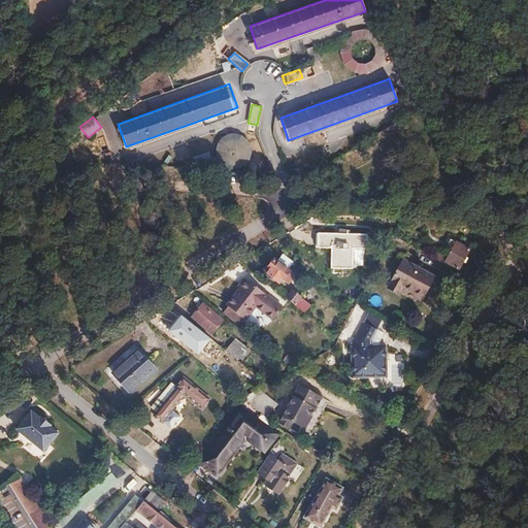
[(248,165),(251,137),(218,134),(216,163),(248,165)]
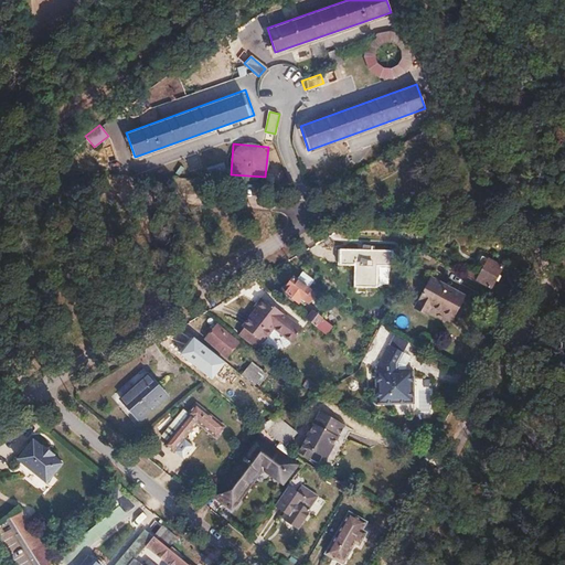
[(339,248),(339,264),(353,264),(353,286),(376,286),(377,265),(392,265),(392,249),(339,248)]
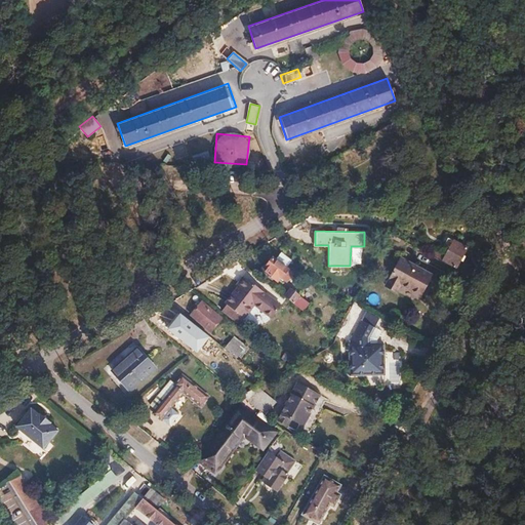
[(436,251),(434,255),(455,267),(466,247),(447,237),(439,252),(436,251)]
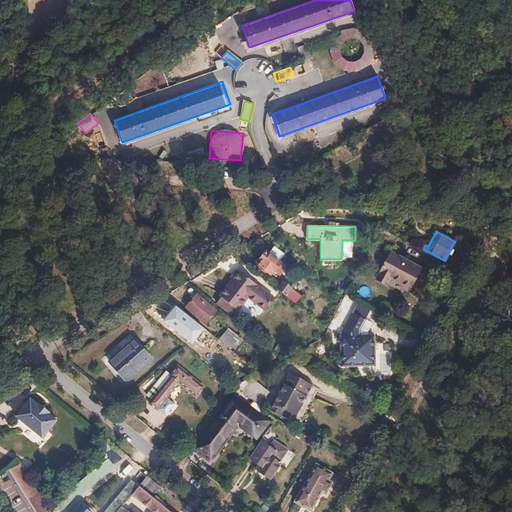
[(265,251),(256,264),(270,274),(273,270),(274,271),(280,263),(278,261),(283,253),(273,245),(267,253),(265,251)]
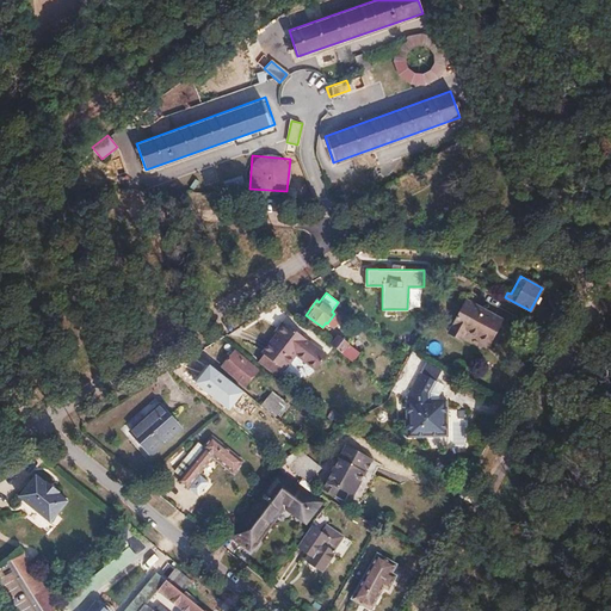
[(466,300),(446,332),(460,339),(464,332),(488,345),(503,320),(466,300)]
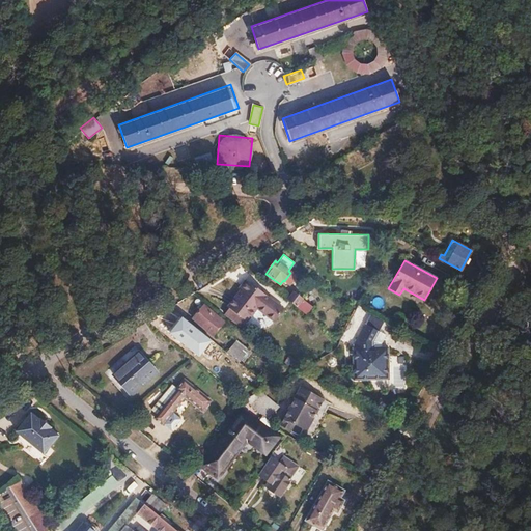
[(298,275),(295,279),(307,288),(310,284),(298,275)]
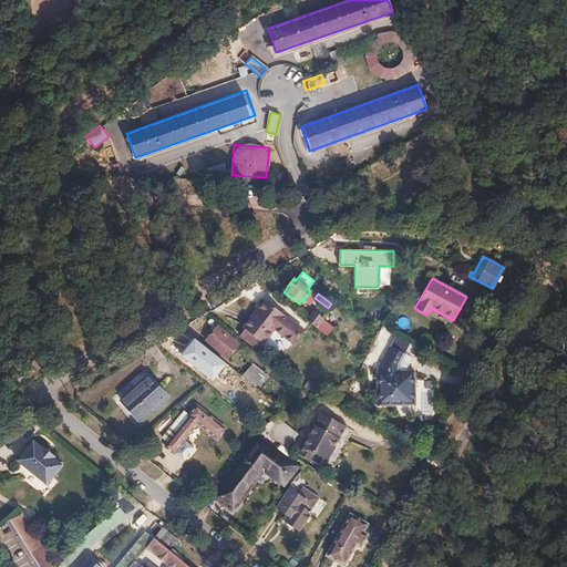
[(265,301),(251,319),(271,334),(275,330),(294,344),(303,331),(265,301)]
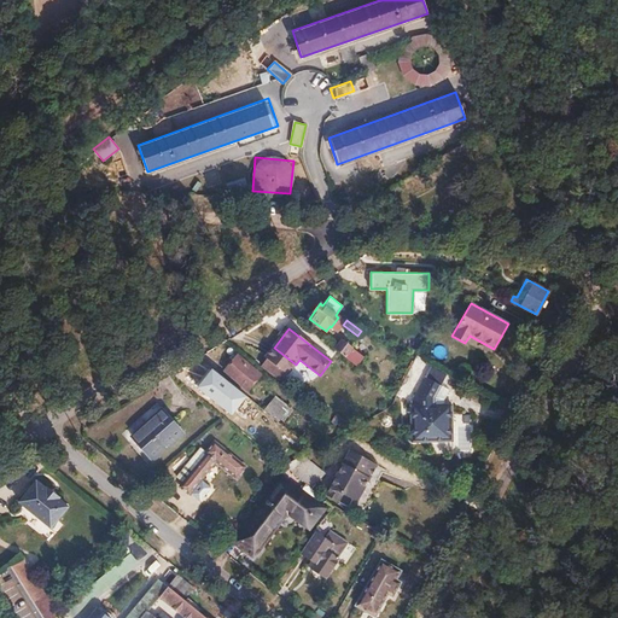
[(340,340),(334,349),(356,366),(362,357),(340,340)]
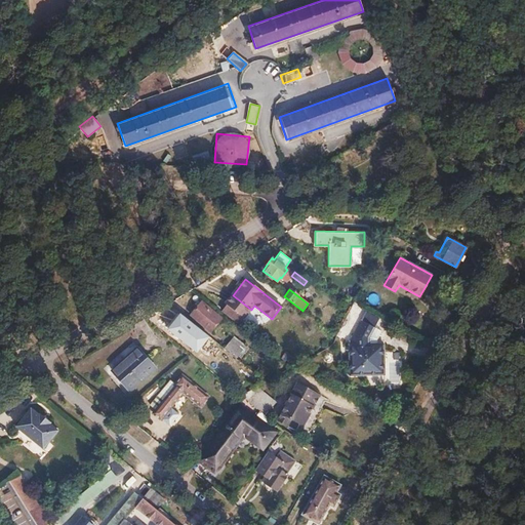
[(233,295),(227,304),(245,318),(251,310),(233,295)]
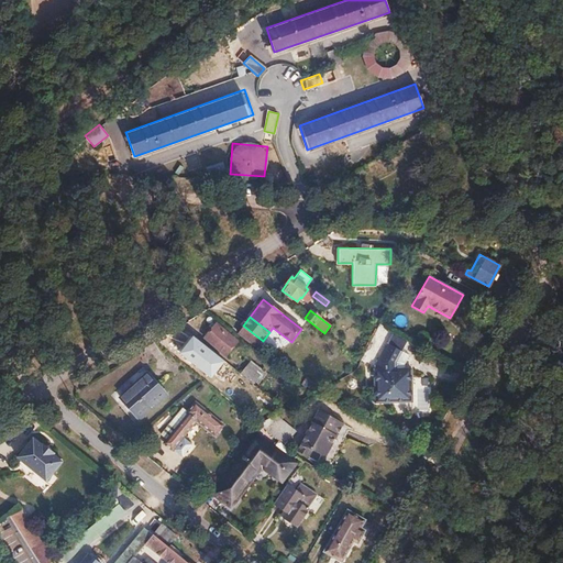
[(217,326),(206,339),(225,354),(235,341),(217,326)]
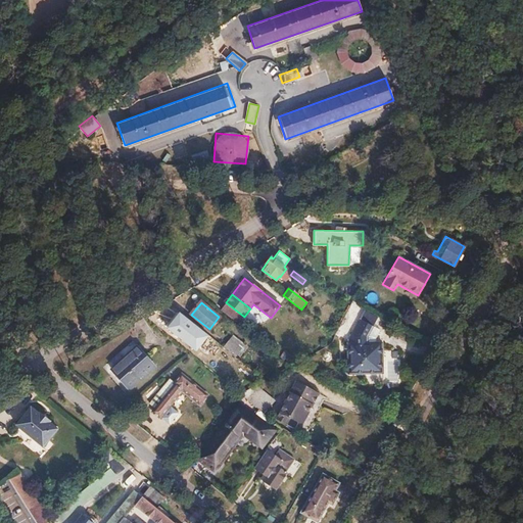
[(179,315),(168,328),(184,342),(195,328),(179,315)]
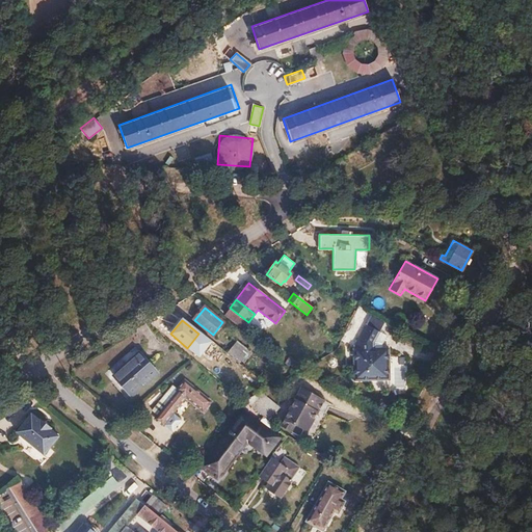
[(356,348),(354,348),(354,379),(391,379),(390,348),(375,348),(375,340),(380,330),(368,322),(356,341),(356,348)]
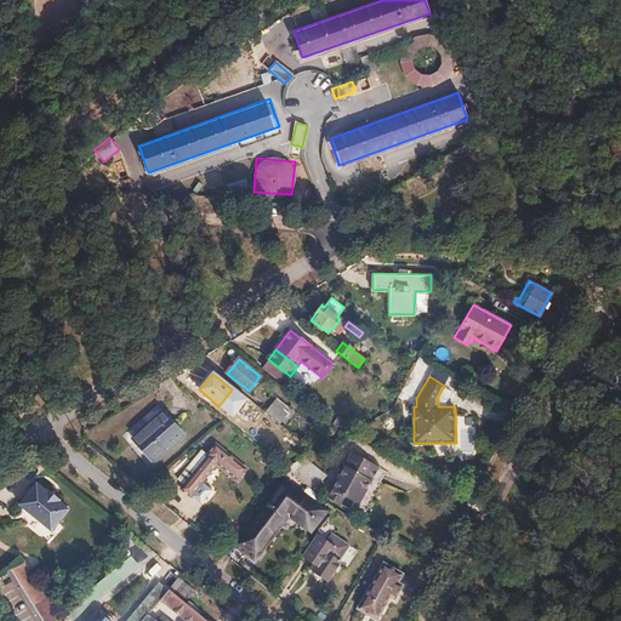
[(241,393),(237,399),(245,406),(251,400),(241,393)]
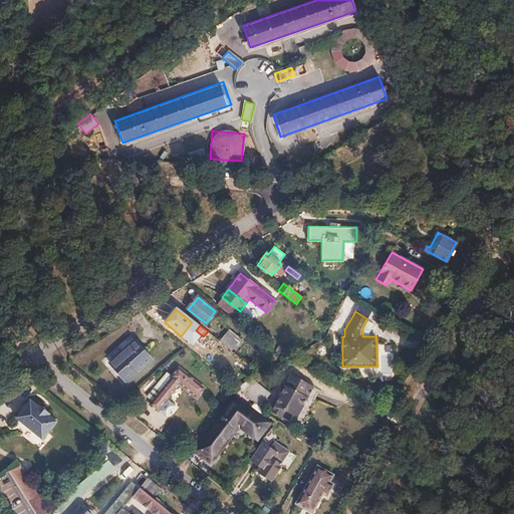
[(225,334),(220,341),(230,350),(236,343),(225,334)]
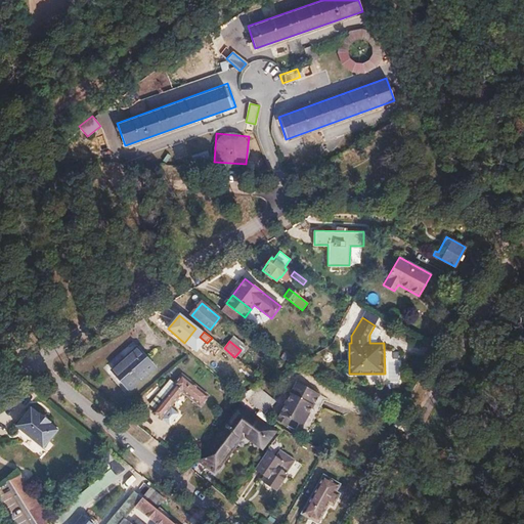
[(136,347),(111,370),(128,390),(154,366),(136,347)]
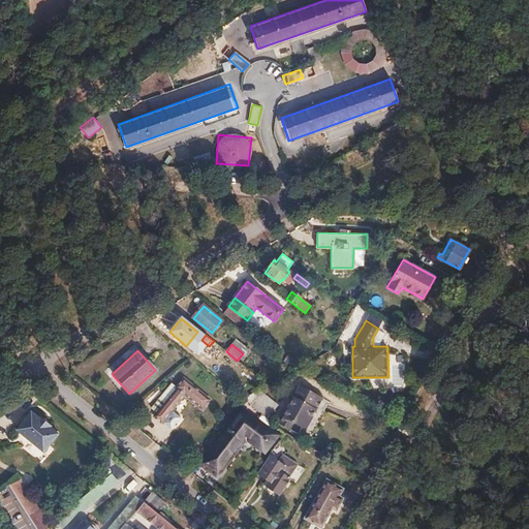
[(176,389),(154,416),(161,423),(184,395),(200,408),(208,399),(183,378),(175,387),(176,389)]
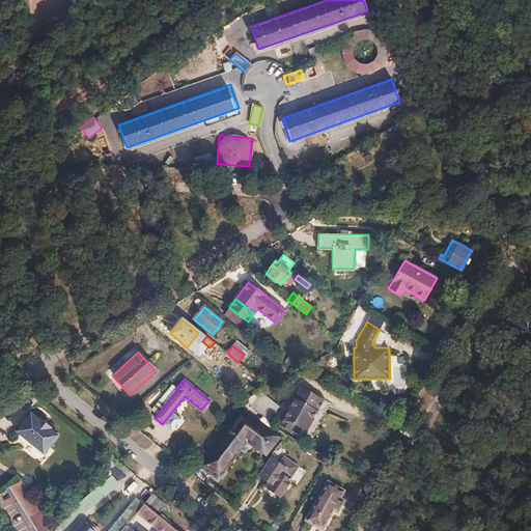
[(259,391),(244,399),(262,415),(269,420),(279,408),(259,391)]
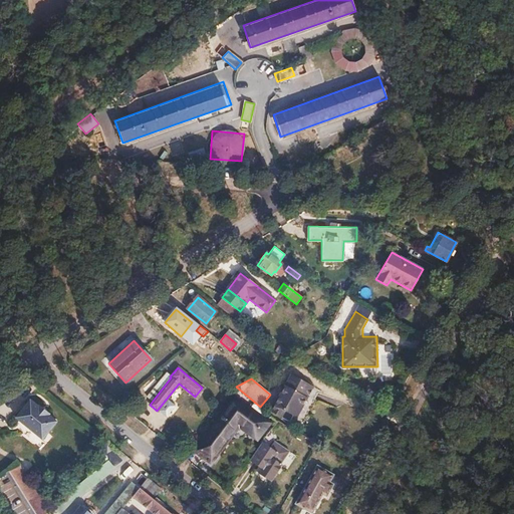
[(313,387),(293,423),(310,433),(314,426),(318,428),(334,399),(313,387)]
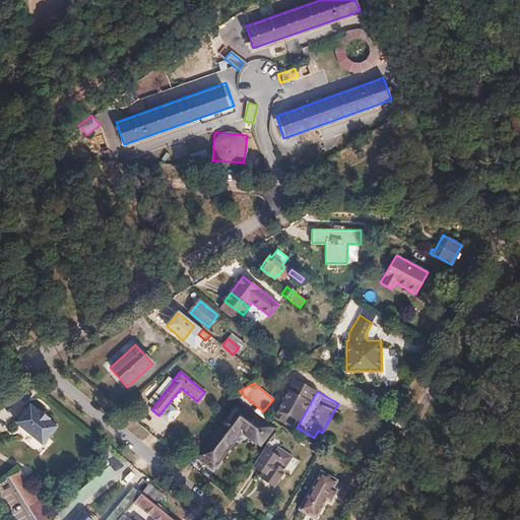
[(29,405),(16,423),(43,444),(56,428),(48,420),(49,418),(38,409),(37,411),(29,405)]
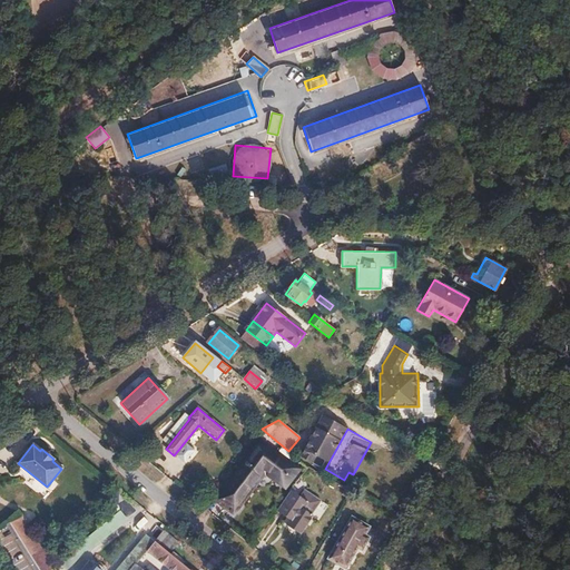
[(264,445),(224,500),(233,507),(262,468),(265,468),(283,482),(293,468),(264,445)]
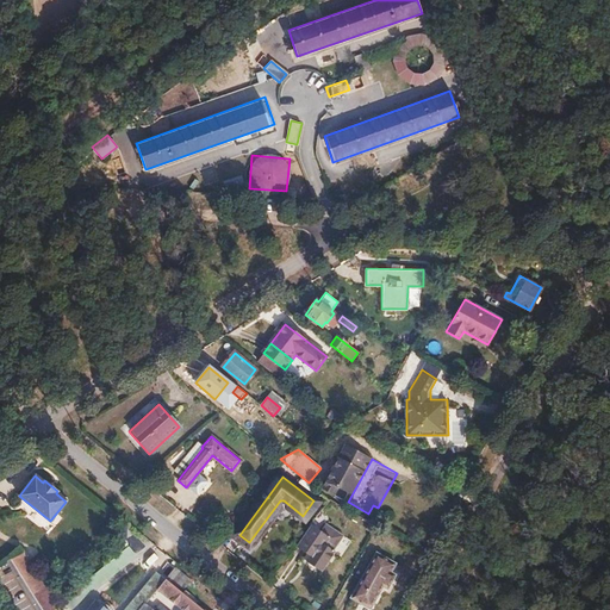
[(302,477),(297,484),(309,493),(313,486),(309,483),(302,477)]
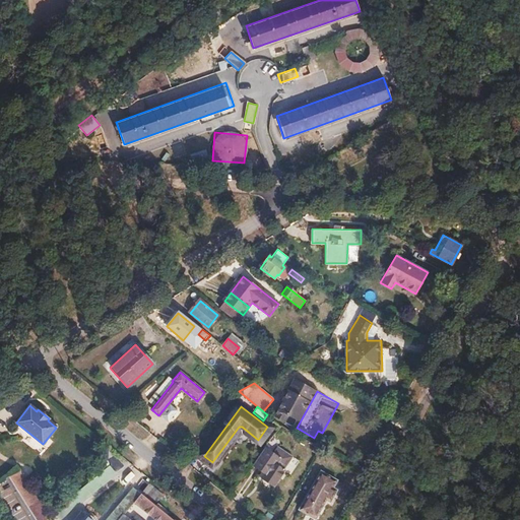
[(362,432),(356,446),(364,449),(369,435),(362,432)]
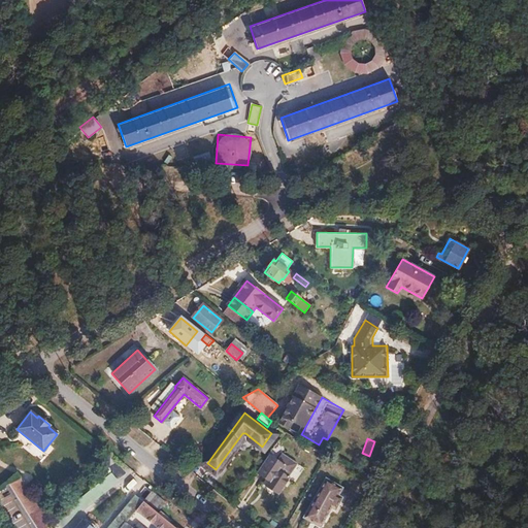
[(270,456),(258,472),(269,480),(265,486),(278,495),(290,479),(289,477),(298,464),(283,454),(277,460),(270,456)]
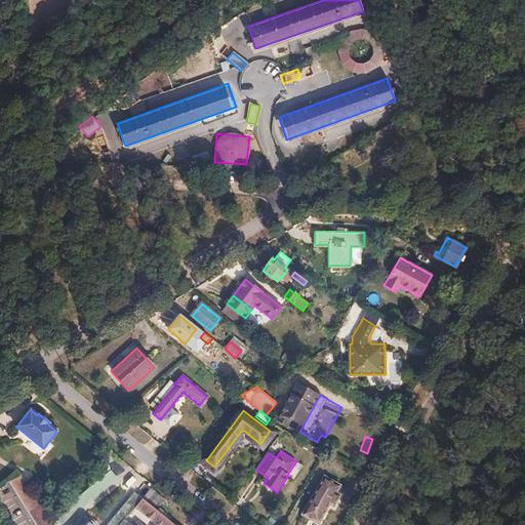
[(62,511),(53,516),(46,519),(48,522),(58,524),(65,524),(70,522),(67,519),(116,478),(110,471),(94,483),(62,511)]
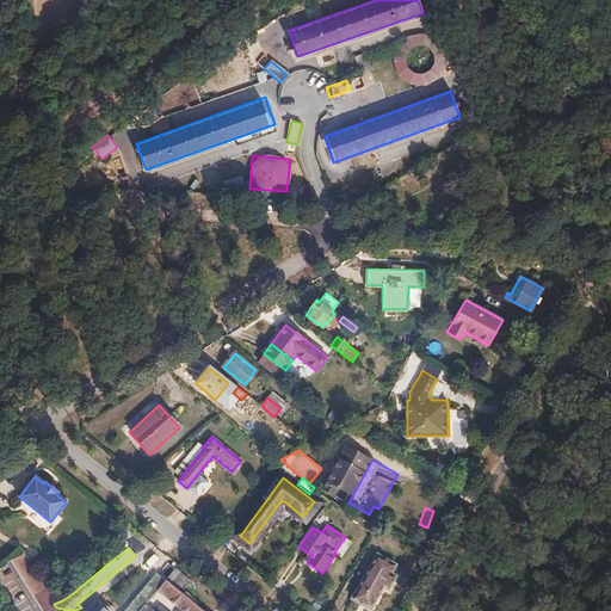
[(377,553),(351,598),(371,609),(384,586),(389,588),(396,575),(392,573),(396,563),(377,553)]
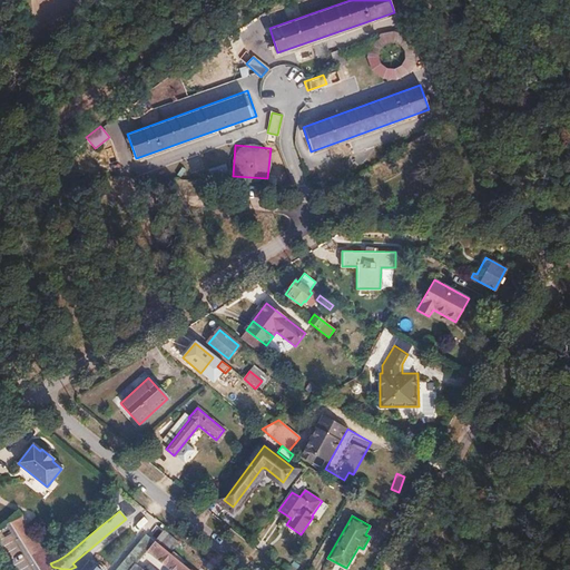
[(20,517),(7,524),(35,569),(39,569),(50,563),(20,517)]
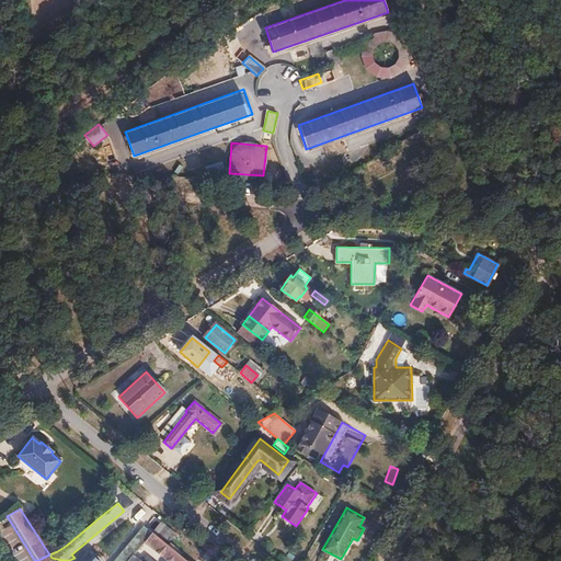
[(160,523),(151,533),(160,540),(169,529),(160,523)]
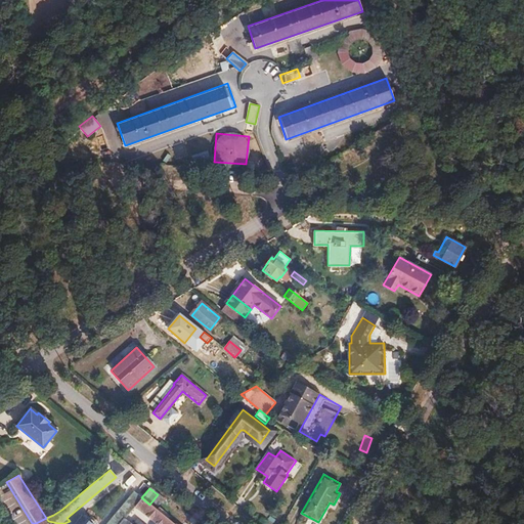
[(134,491),(120,509),(127,515),(134,507),(141,497),(134,491)]
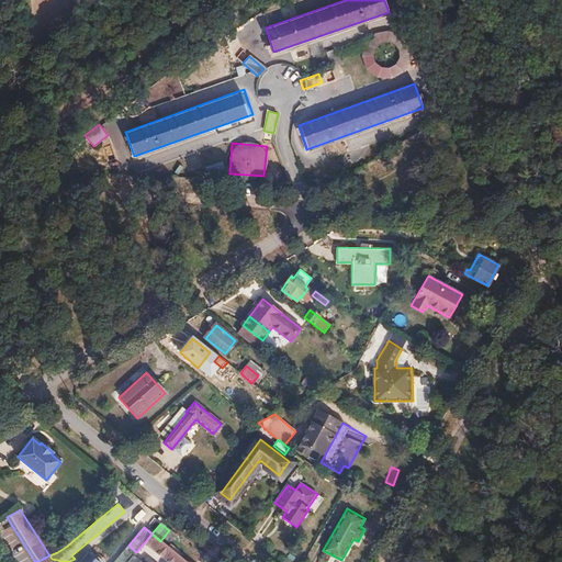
[(169,530),(160,541),(171,550),(180,539),(169,530)]
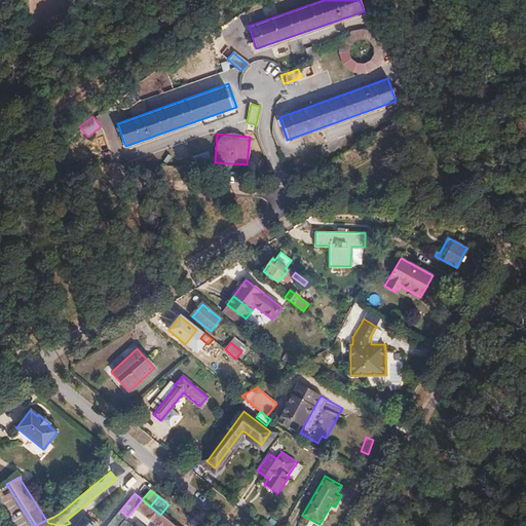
[(142,499),(135,509),(143,515),(150,506),(142,499)]
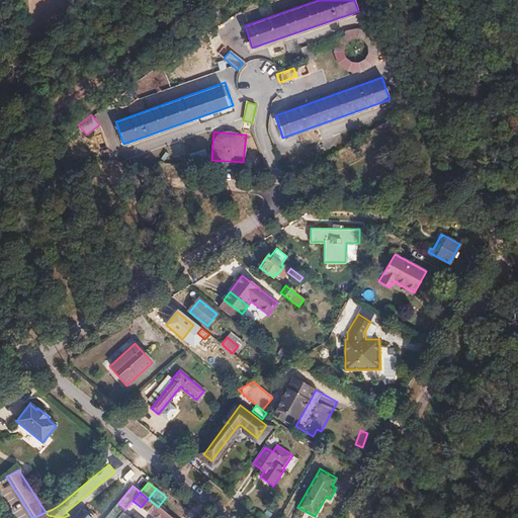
[(148,499),(141,507),(154,517),(171,517),(158,507),(148,499)]
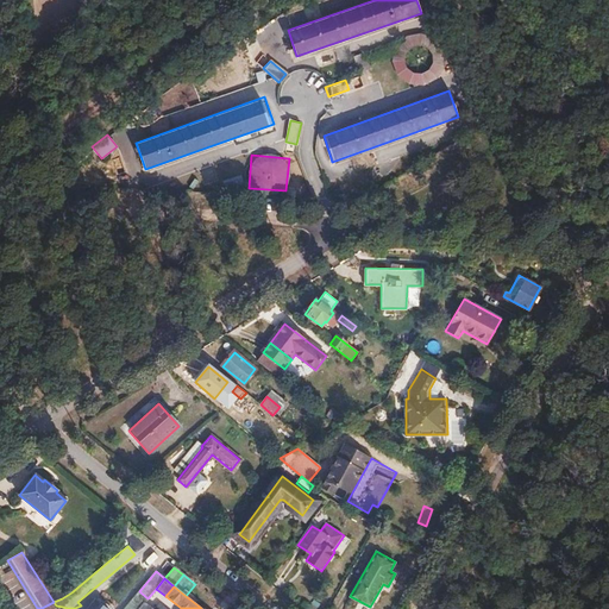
[(57,608),(54,602),(42,608),(110,608),(119,598),(108,590),(92,608),(89,608),(88,608),(86,608),(57,608)]
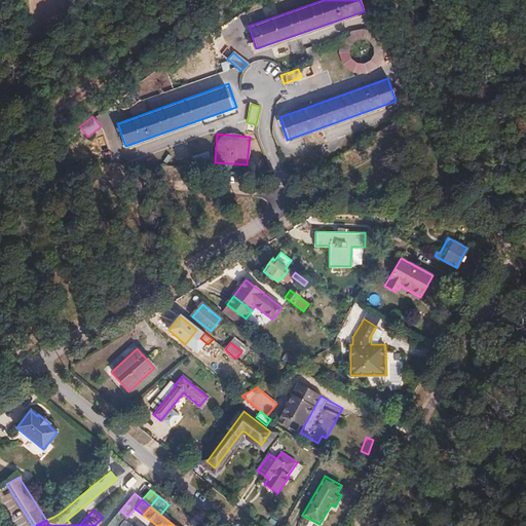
[(119,525),(125,520),(127,517),(120,511),(118,513),(107,525),(119,525)]
